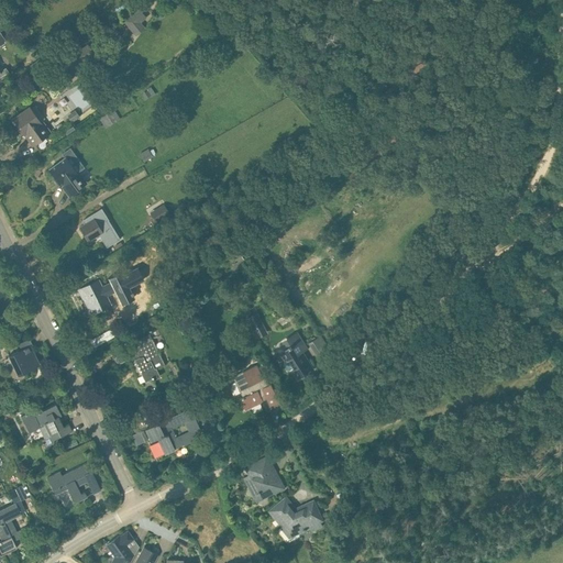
[(146,17),(139,8),(123,21),(135,35),(145,28),(140,22),(146,17)]
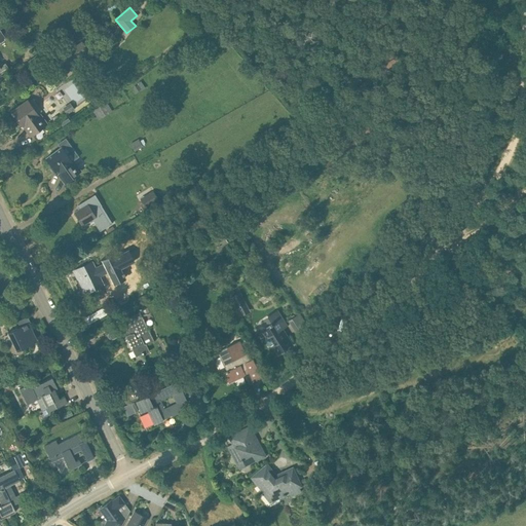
[(0,79),(1,78),(1,77),(1,76),(1,75),(1,74),(9,69),(5,63),(2,65),(0,61),(0,42),(0,43),(5,40),(5,37),(0,29),(0,79)]
